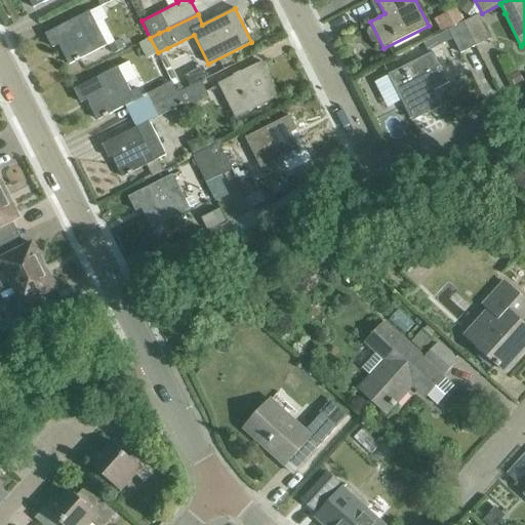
[(82,56),(109,43),(91,10),(47,33),(54,47),(62,44),(71,63),(77,59),(79,63),(83,59),(82,56)]
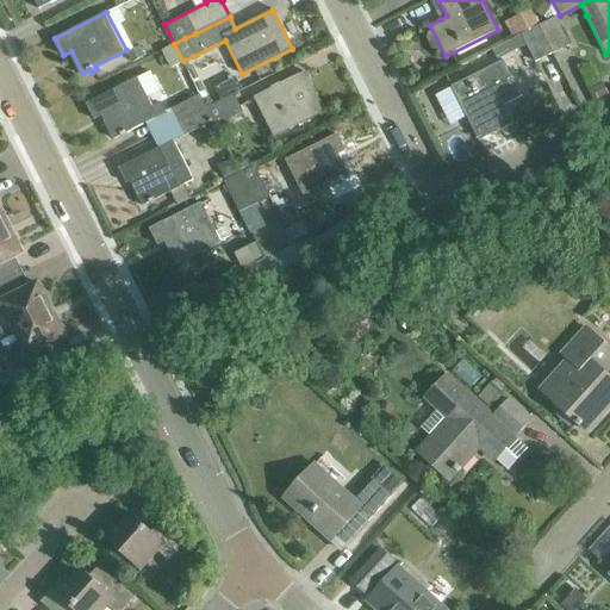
[(533,29),(526,13),(508,23),(516,37),(533,29)]
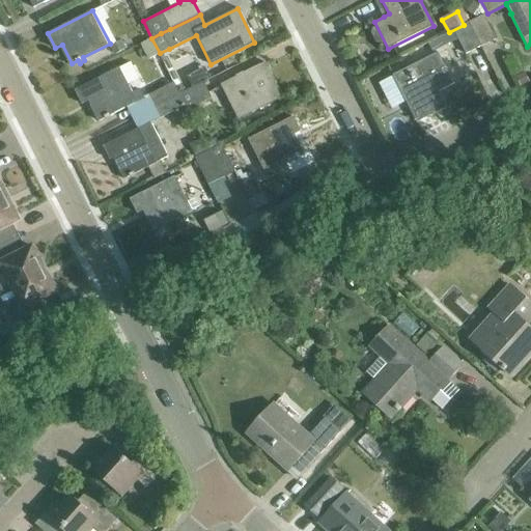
[(483,16),(469,23),(481,48),(496,40),(483,16)]
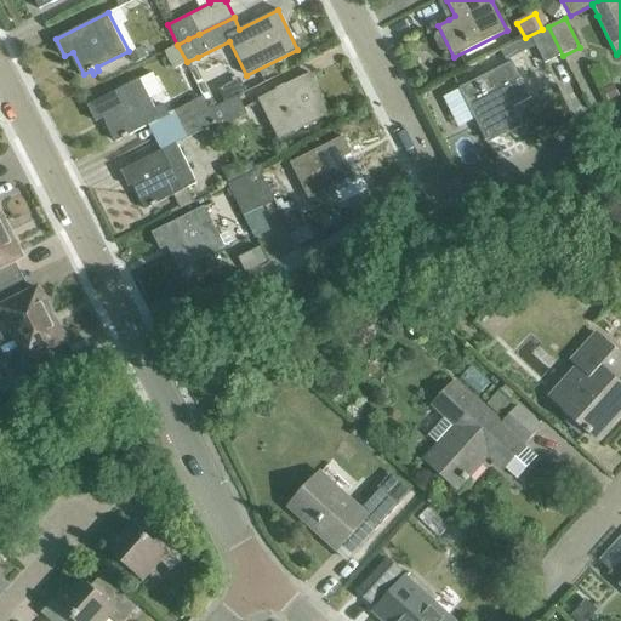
[(563,56),(548,27),(533,35),(547,64),(563,56)]
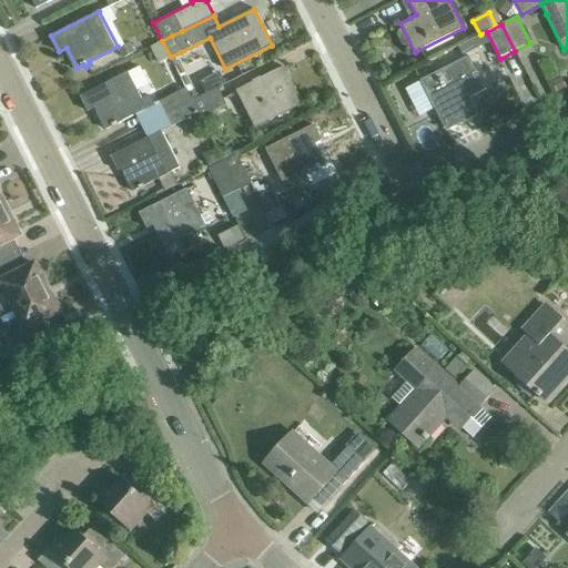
[(162,41),(151,47),(159,63),(171,57),(162,41)]
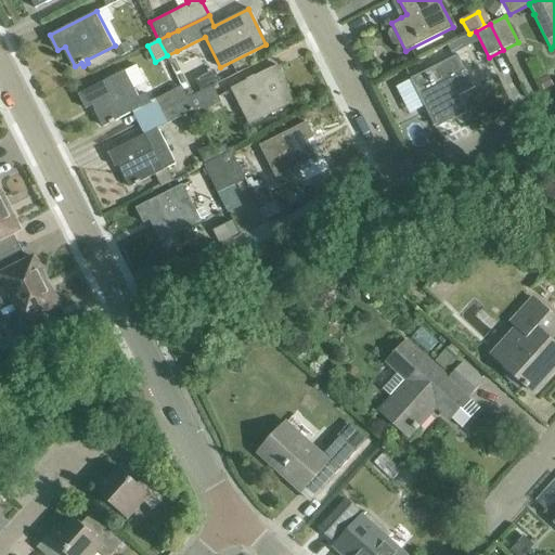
[(450,101),(476,88),(459,55),(412,78),(436,126),(457,115),(450,101)]
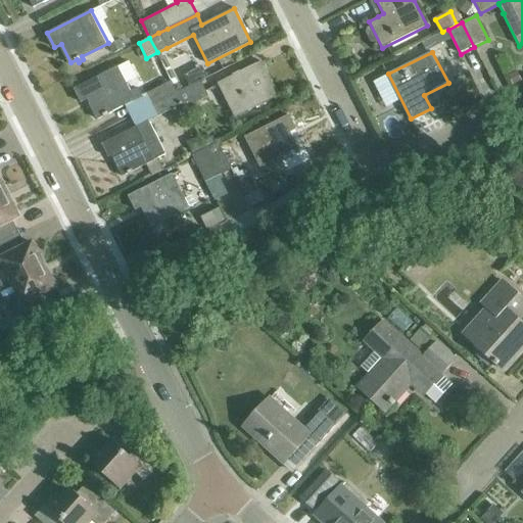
[(219,84),(235,117),(279,95),(262,61),(219,84)]
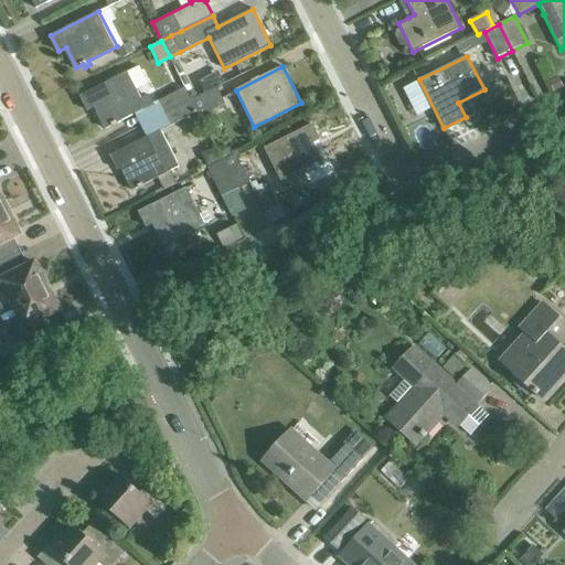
[(129,73),(82,96),(88,112),(97,107),(107,127),(114,123),(115,126),(120,124),(118,120),(147,107),(153,104),(149,93),(141,96),(129,73)]
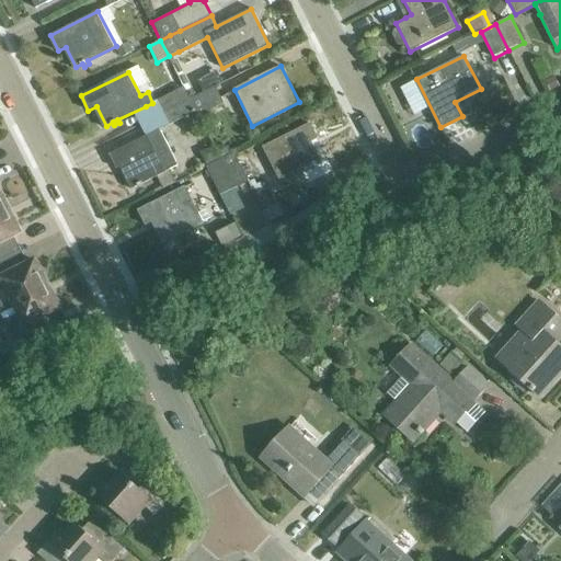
[(216,87),(191,100),(196,112),(198,116),(224,103),(216,87)]
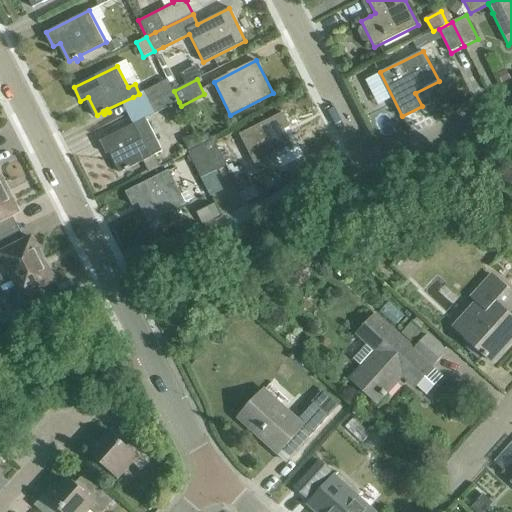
[(143,93),(148,104),(174,91),(168,80),(143,93)]
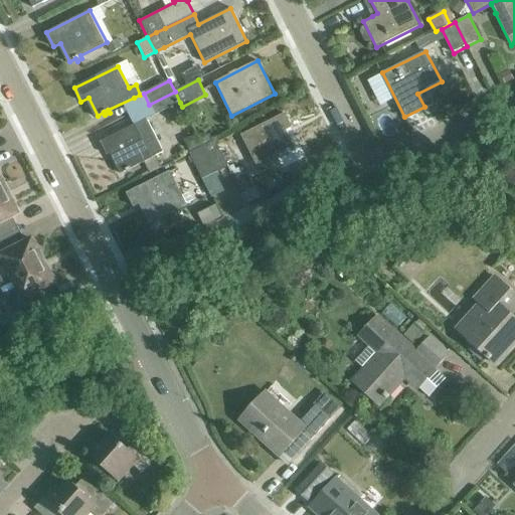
[(175,92),(149,105),(155,116),(180,103),(175,92)]
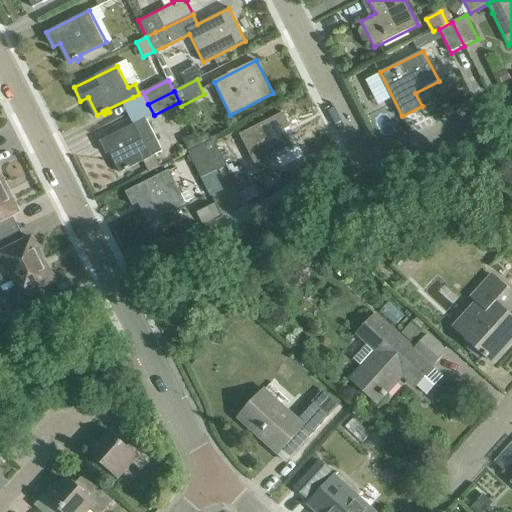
[(288,150),(294,148),(284,129),(290,126),(283,113),(241,134),(257,166),(284,153),(285,154),(289,152),(288,150)]
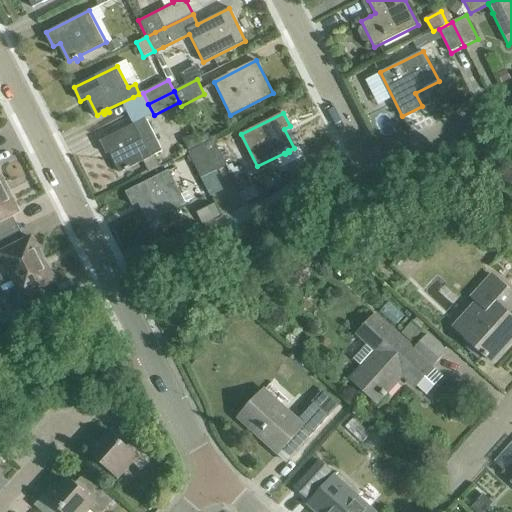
[(146,117),(101,140),(108,153),(111,151),(121,171),(163,149),(146,117)]
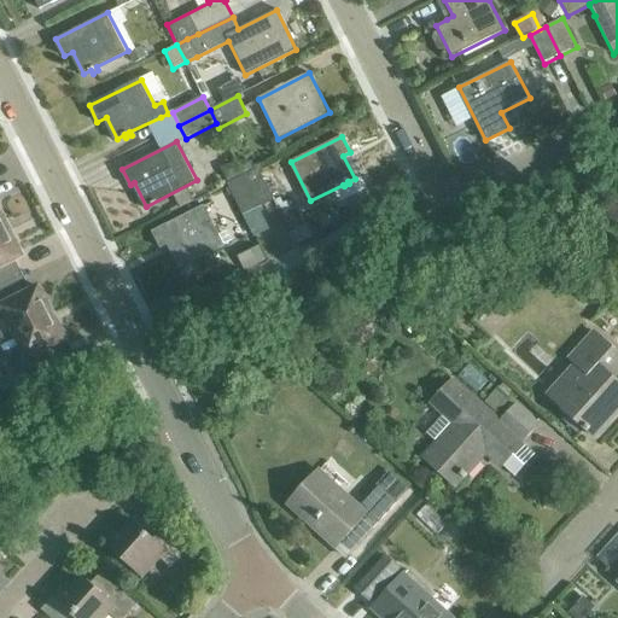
[(258,169),(244,176),(258,208),(272,202),(274,200),(258,169)]
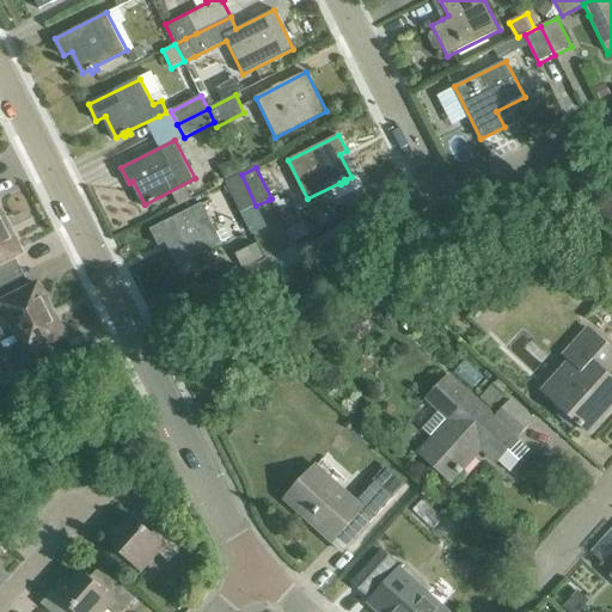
[(256,206),(242,175),(227,182),(242,213),(256,206)]
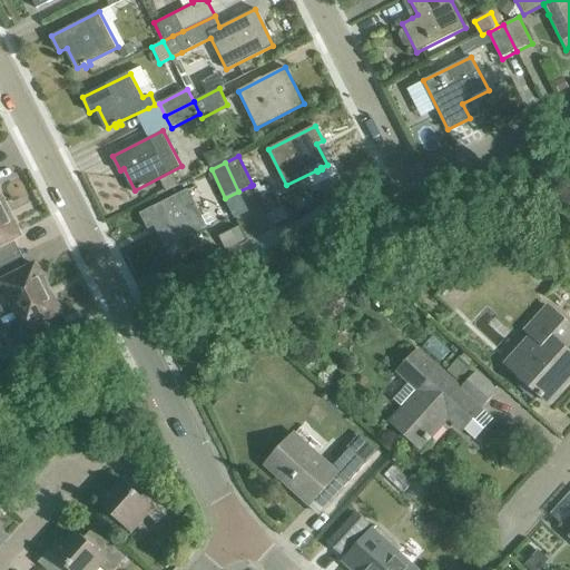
[(0,216),(11,212),(0,189),(0,216)]
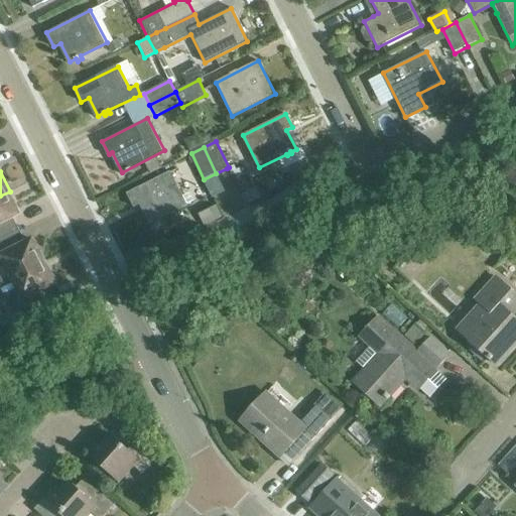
[(188,205),(171,171),(128,192),(135,206),(141,203),(156,233),(169,227),(164,217),(188,205)]
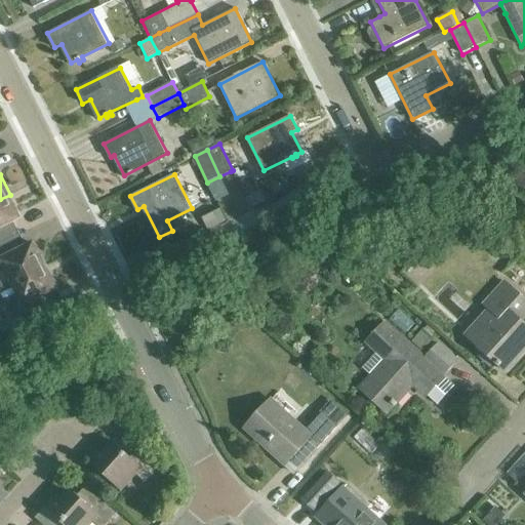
[(264,190),(246,199),(252,209),(270,201),(264,190)]
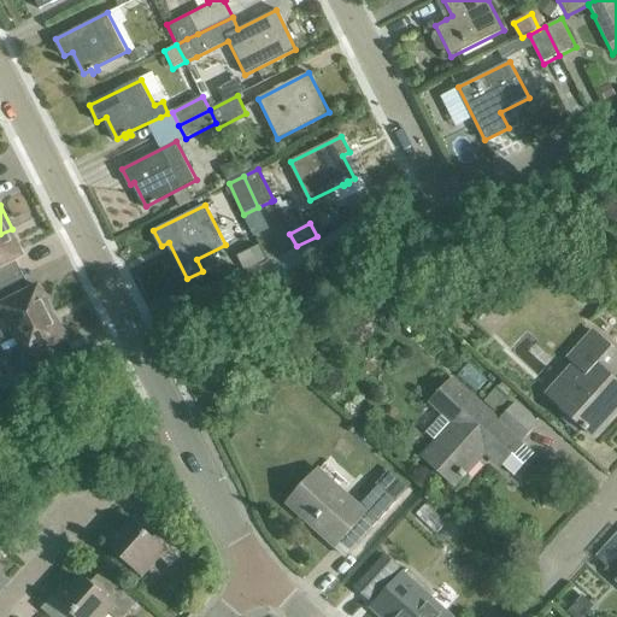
[(0,287),(25,275),(18,259),(25,256),(12,229),(0,234),(0,287)]
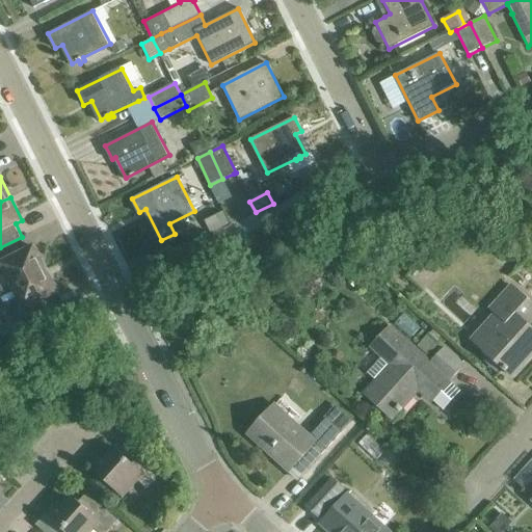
[(205,221),(211,233),(230,223),(223,212),(205,221)]
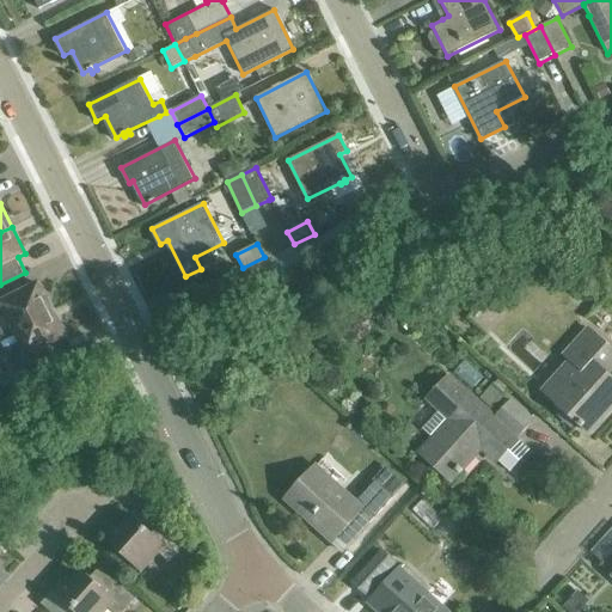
[(0,317),(8,313),(17,329),(54,310),(41,283),(34,287),(25,273),(0,285),(0,317)]
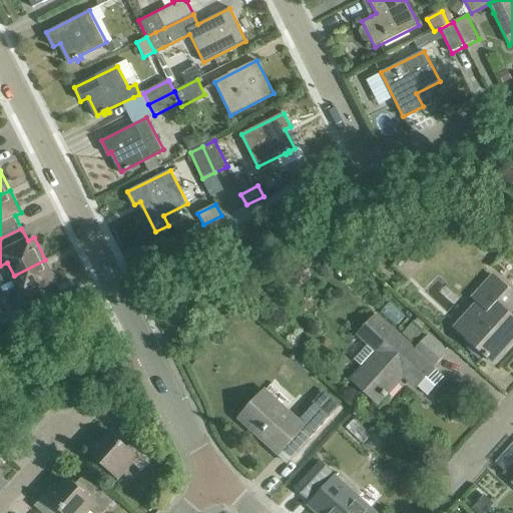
[(45,260),(14,276),(20,289),(7,296),(19,318),(57,298),(50,285),(57,282),(45,260)]
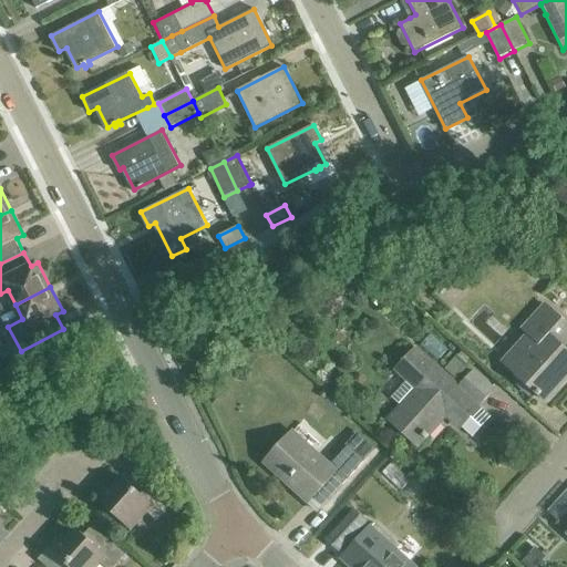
[(511,368),(546,401),(566,378),(566,350),(563,347),(566,341),(566,325),(545,305),(523,329),(536,341),(511,368)]
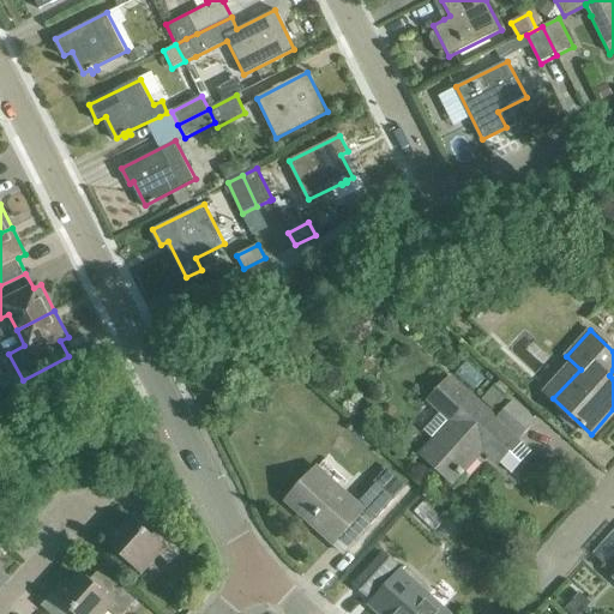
[(531,452),(519,441),(519,440),(535,422),(513,402),(497,420),(451,377),(429,401),(453,422),(423,456),(452,482),(482,450),(498,463),(500,462),(512,474),(531,452)]
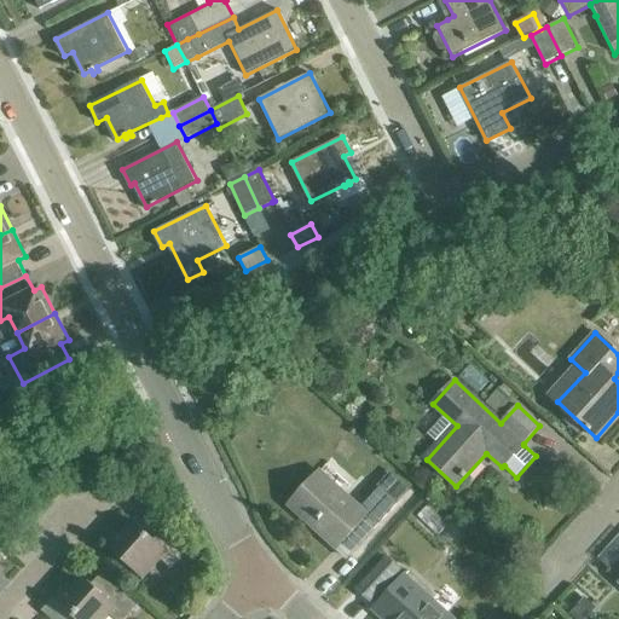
[(320,470),(294,499),(325,530),(322,534),(336,548),(336,547),(348,557),(374,530),(398,503),(377,485),(358,507),(320,470)]
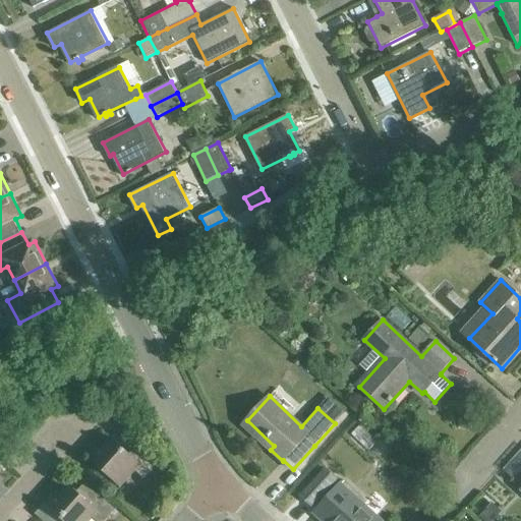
[(374,451),(384,441),(364,423),(355,433),(374,451)]
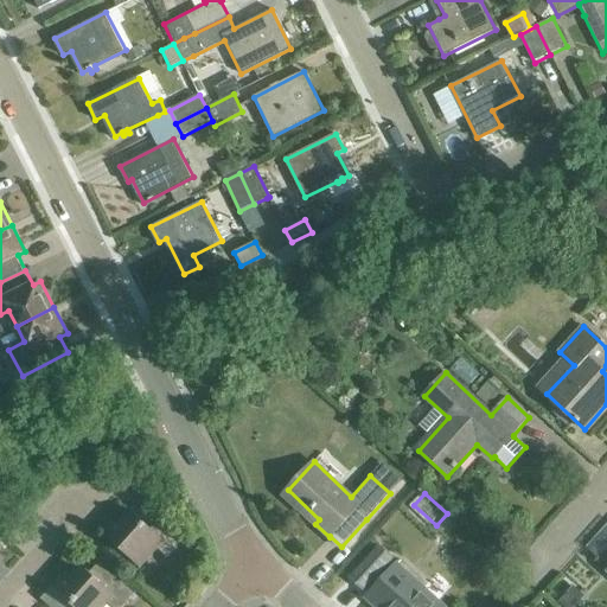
[(170,558),(185,541),(163,521),(153,530),(133,511),(114,531),(110,526),(104,534),(138,564),(155,545),(170,558)]
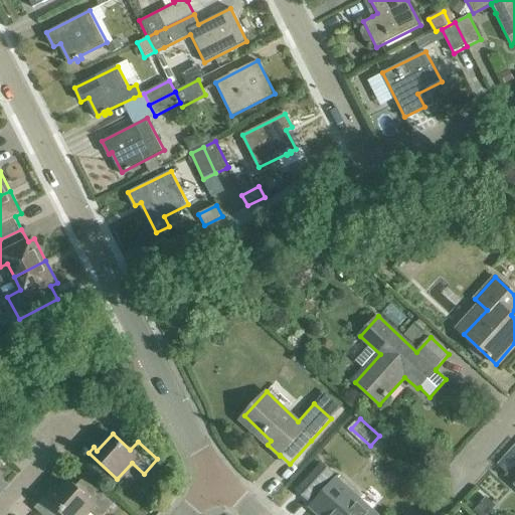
[(296,490),(308,501),(333,474),(321,463),(296,490)]
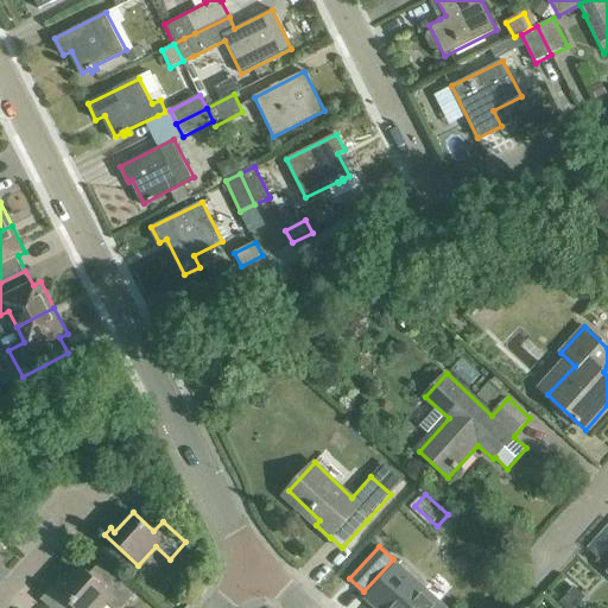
[(100,564),(90,575),(82,568),(64,587),(61,582),(54,589),(74,607),(97,607),(105,601),(112,607),(124,607),(135,596),(113,576),(100,564)]
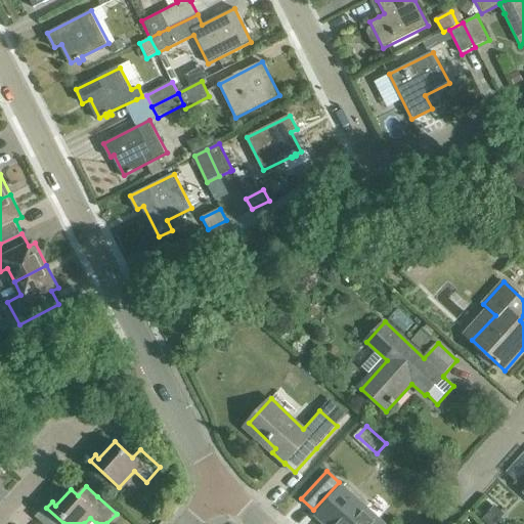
[(384,523),(378,519),(389,507),(378,495),(366,508),(342,486),(314,516),(322,523),(384,523)]
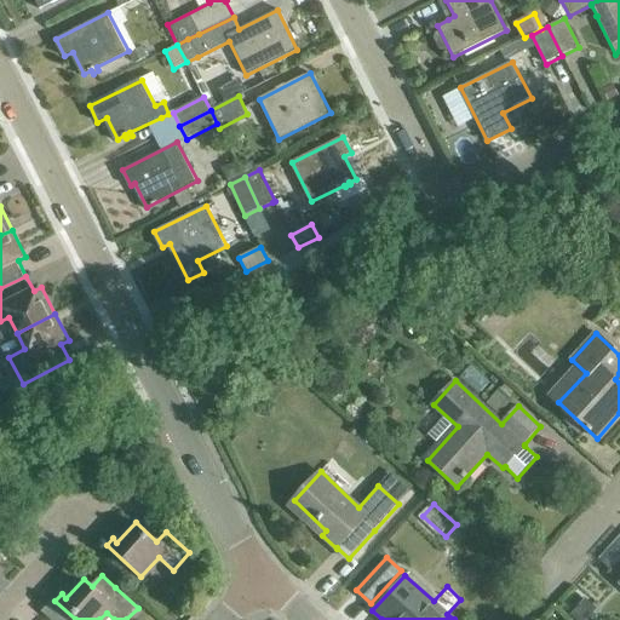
[(573,609),(580,619),(590,619),(603,610),(592,595),(573,609)]
